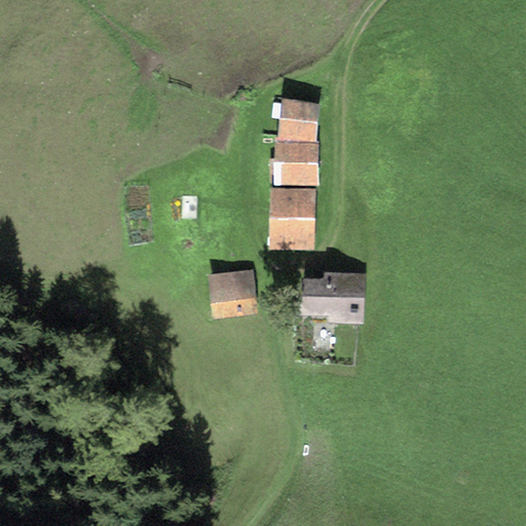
[(320,104),(280,99),(277,136),(314,141),(320,104)]
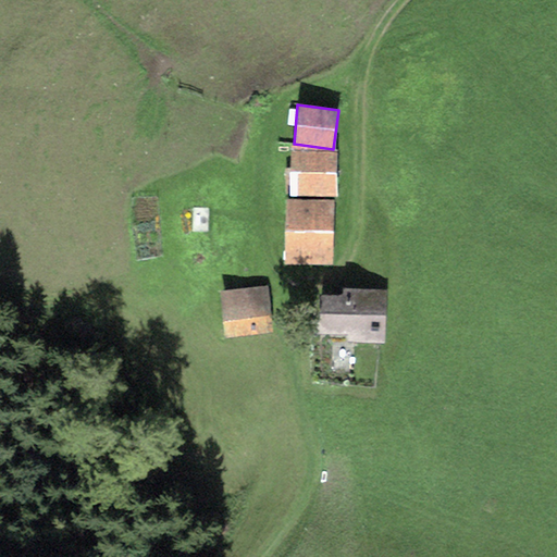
[(337,152),(291,151),(289,196),(336,197),(337,152)]
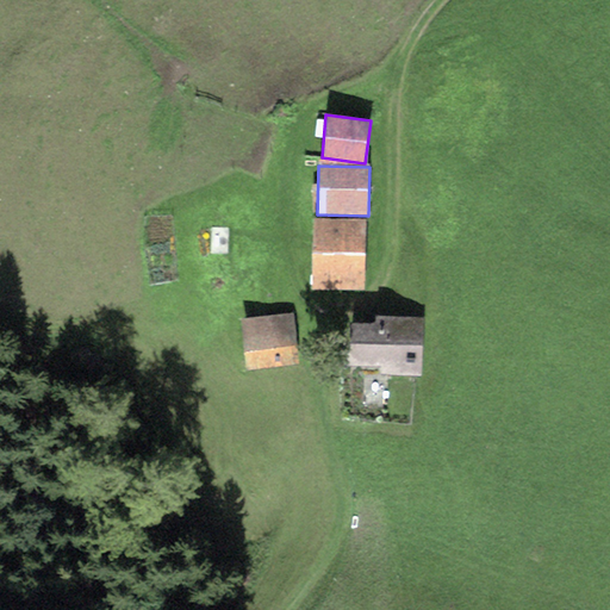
[(366,219),(313,218),(311,288),(365,291),(366,219)]
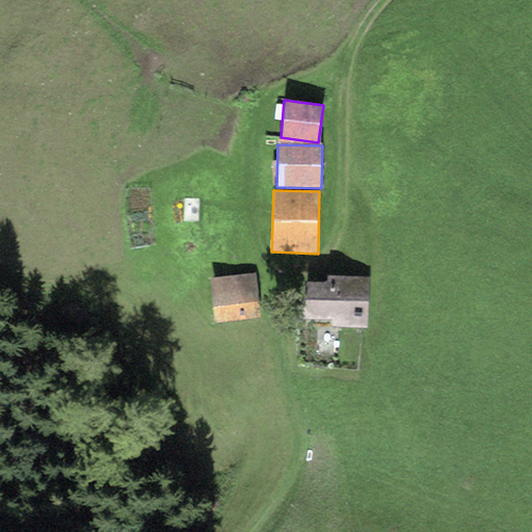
[(256,273),(209,278),(214,322),(260,318),(256,273)]
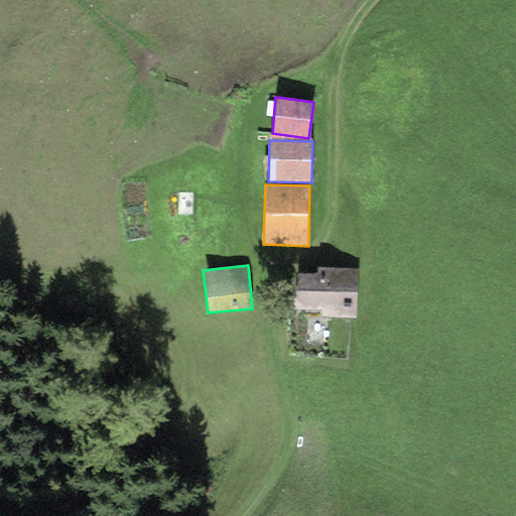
[(317,273),(295,272),(294,310),(320,310),(320,317),(357,318),(358,268),(317,267),(317,273)]
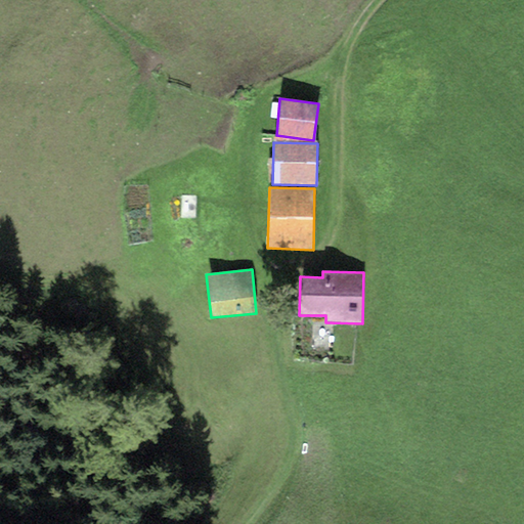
All buildings are outlined.
